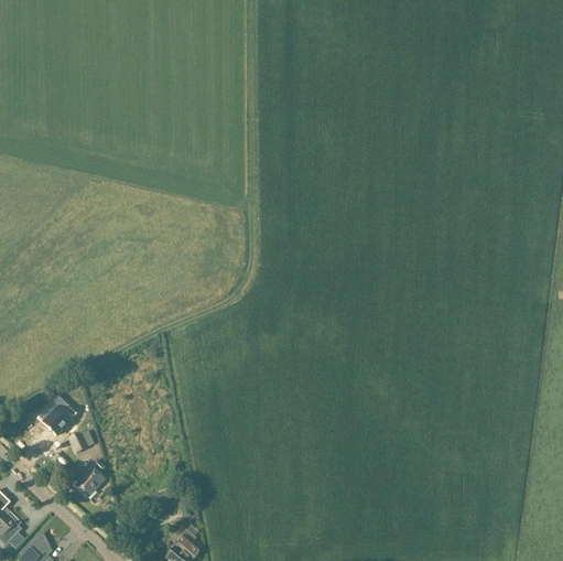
[(60,396),(40,416),(45,421),(44,422),(44,423),(50,429),(51,428),(57,434),(72,419),(71,419),(65,413),(71,407),(60,396)]
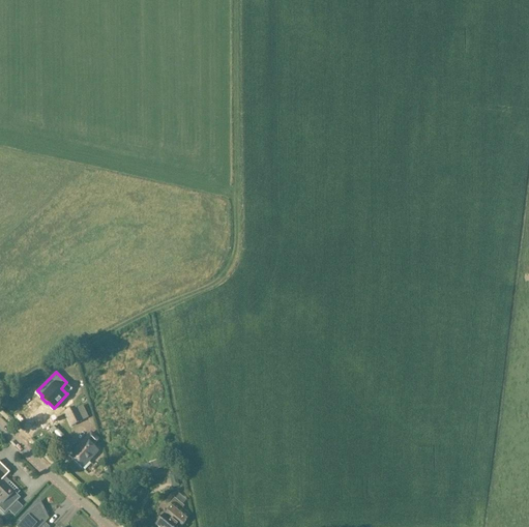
[(76,404),(65,410),(72,425),(83,419),(76,404)]
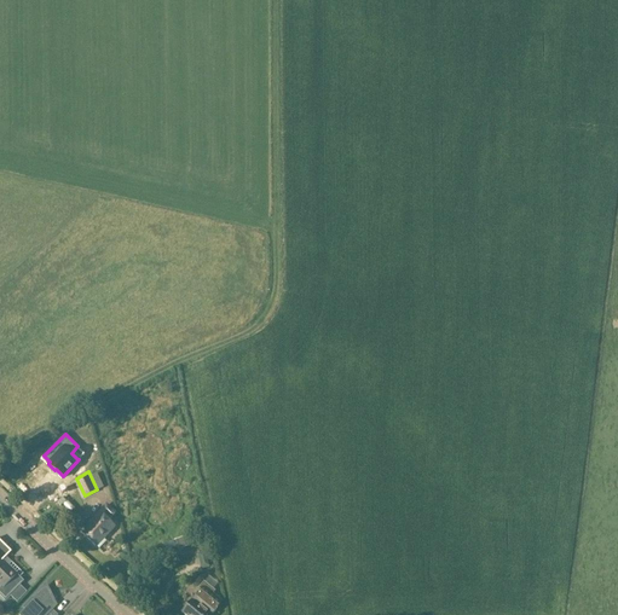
[(116,524),(110,518),(119,510),(109,502),(90,521),(91,522),(82,531),(97,544),(116,524)]
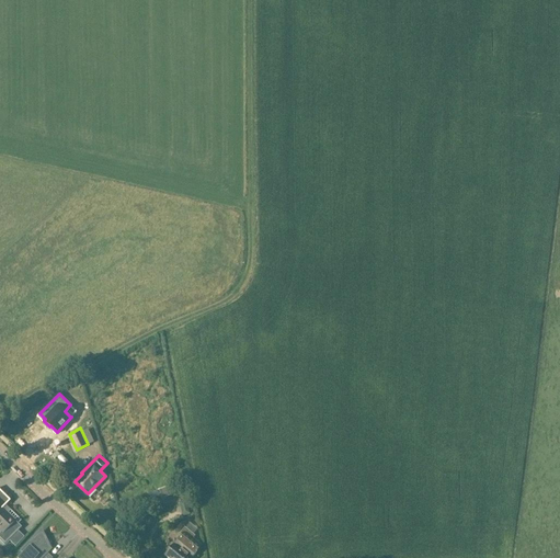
[(0,528),(1,531),(0,531),(0,535),(7,542),(10,538),(19,528),(23,525),(19,522),(16,519),(9,511),(4,507),(7,503),(11,499),(0,487),(0,528)]
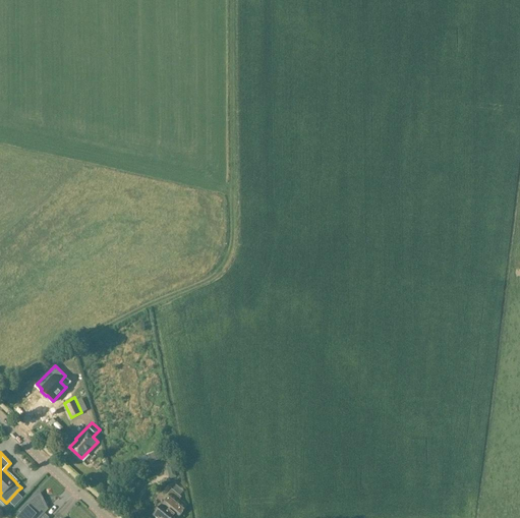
[(162,505),(155,514),(159,517),(178,517),(184,512),(183,511),(188,505),(180,498),(182,496),(174,490),(172,487),(165,497),(167,499),(162,505)]
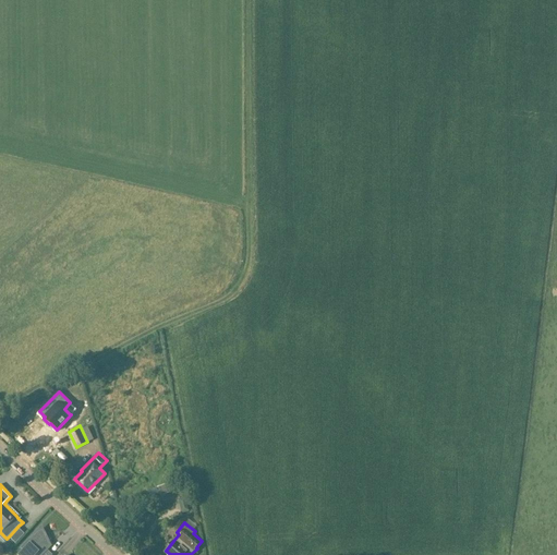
[(51,544),(43,526),(22,546),(24,549),(19,554),(20,554),(50,554),(52,553),(47,549),(51,544)]
